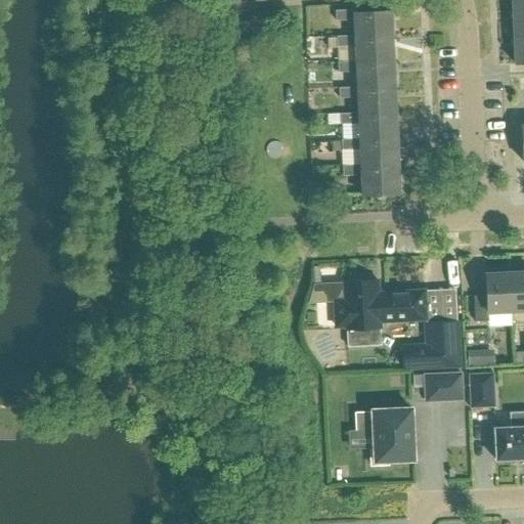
[(523,0),(512,0),(513,10),(523,9),(523,0)]
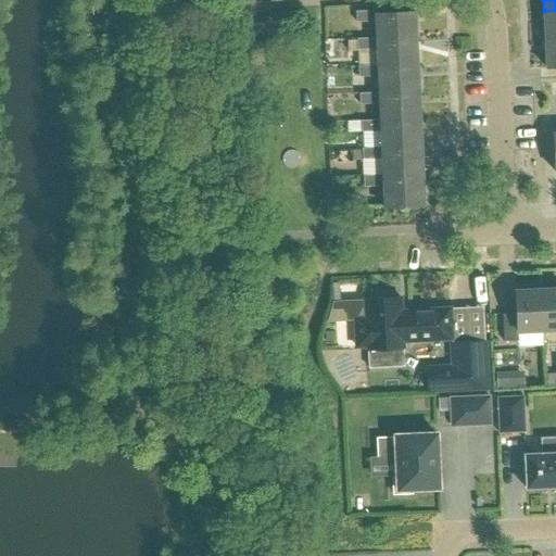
[(376,10),(357,11),(357,22),(376,22),(377,37),(377,41),(417,39),(416,12),(376,14),(376,10)]
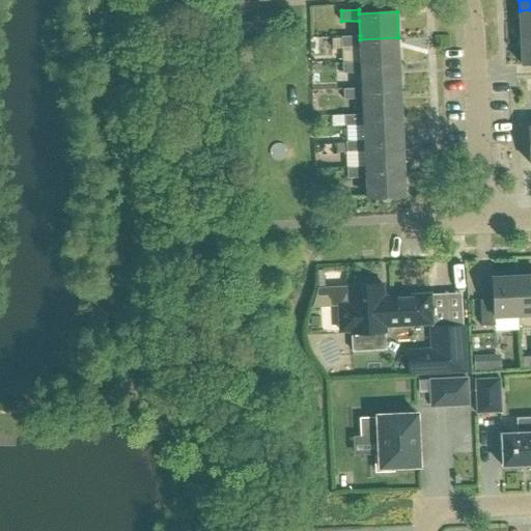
[(530,9),(520,10),(521,36),(530,35),(530,9)]
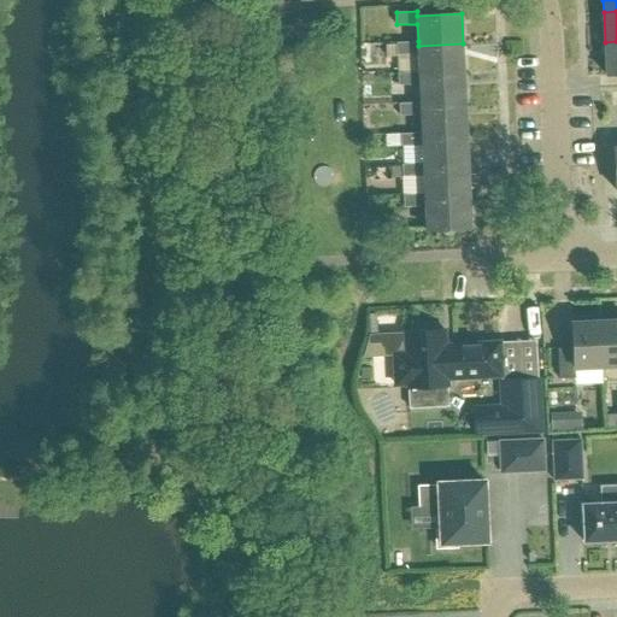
[(418,41),(397,42),(398,56),(418,54),(419,72),(419,77),(465,75),(463,43),(418,46),(418,41)]
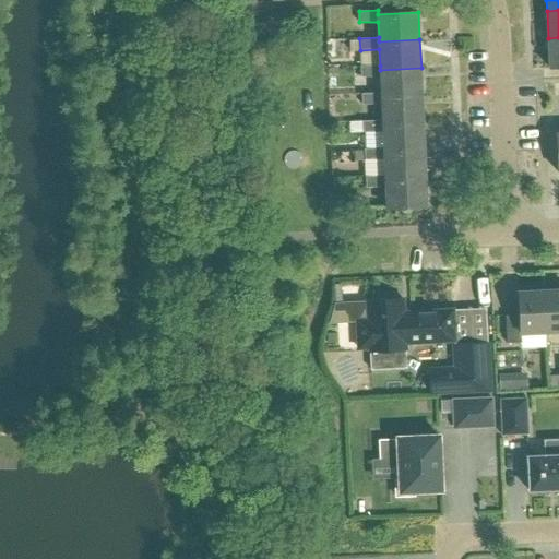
[(558,37),(548,38),(549,68),(558,68),(558,37)]
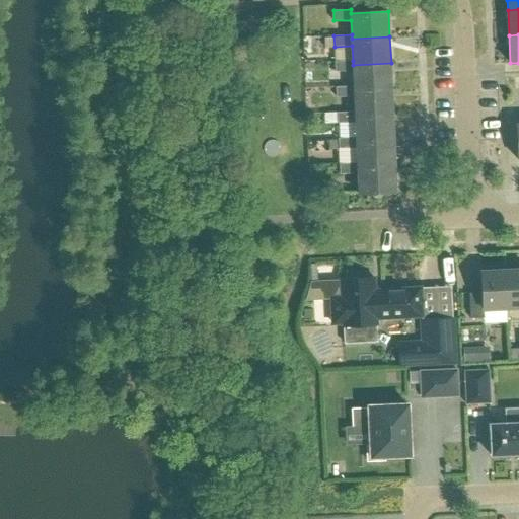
[(392,87),(391,63),(353,65),(353,61),(336,62),(336,72),(353,71),(354,86),(354,90),(391,88),(392,87)]
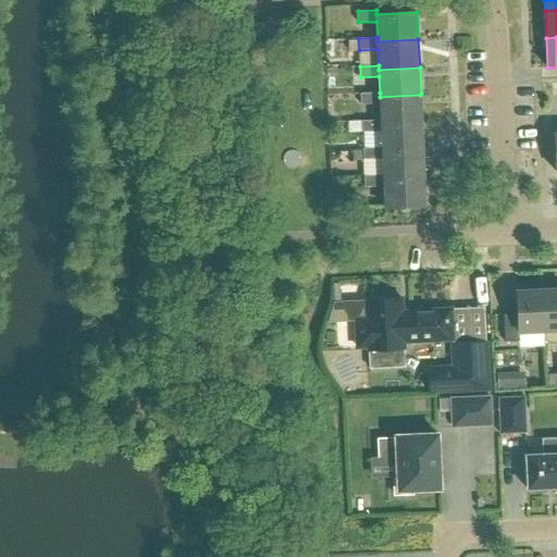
[(422,122),(421,94),(420,95),(380,97),(380,93),(361,94),(362,104),(381,103),(381,120),(382,124),(422,122)]
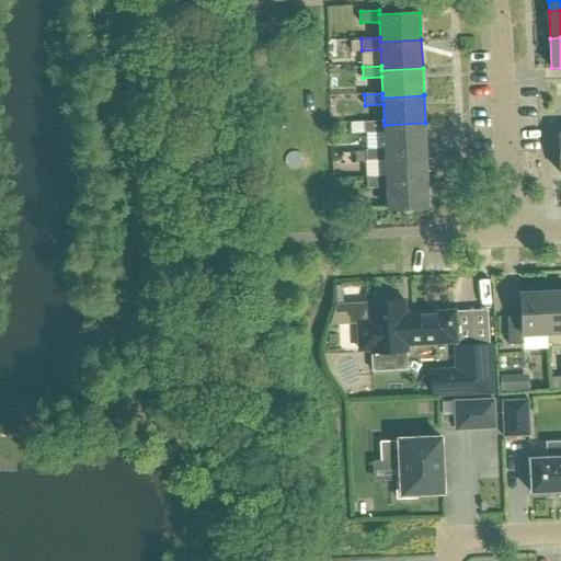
[(426,150),(425,123),(385,125),(384,121),(365,122),(366,133),(385,132),(386,149),(386,152),(426,150)]
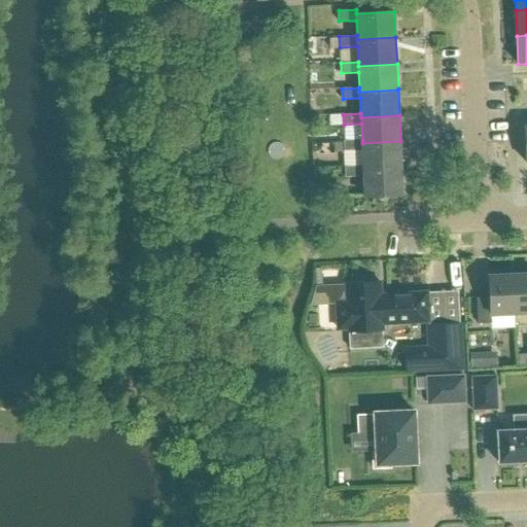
[(362,140),(345,141),(345,150),(362,149),(363,166),(363,169),(401,167),(402,167),(400,141),(362,143),(362,140)]
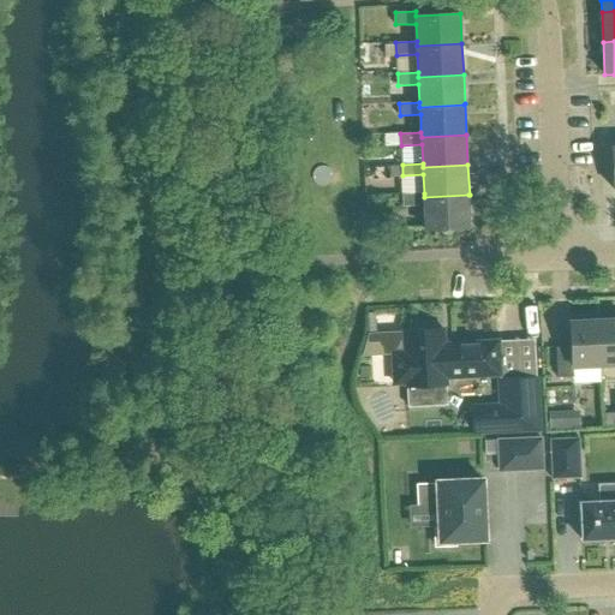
[(389,167),(374,167),(374,181),(390,180),(389,167)]
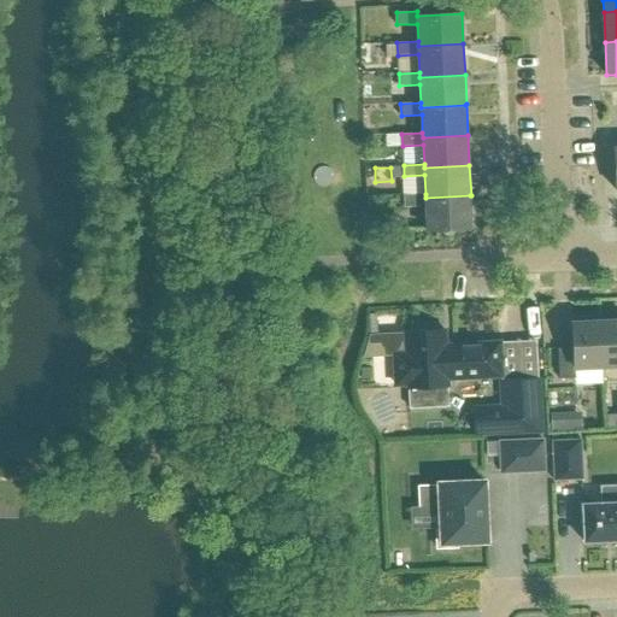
[(425,194),(405,194),(405,206),(425,206),(427,230),(472,228),(471,195),(470,195),(425,198),(425,194)]
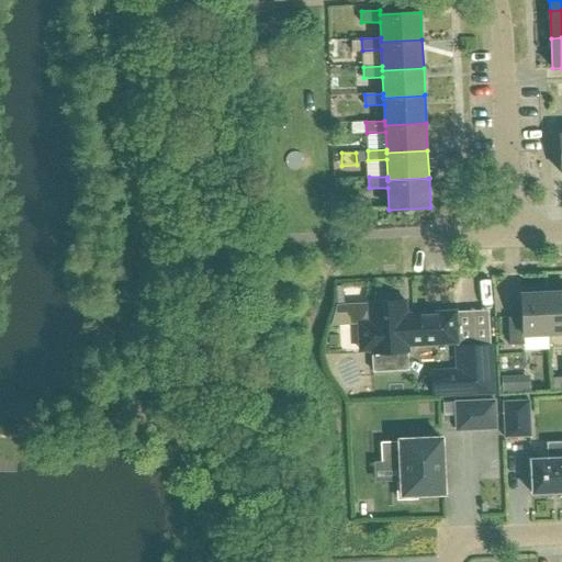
[(561,292),(547,294),(548,334),(561,333),(561,292)]
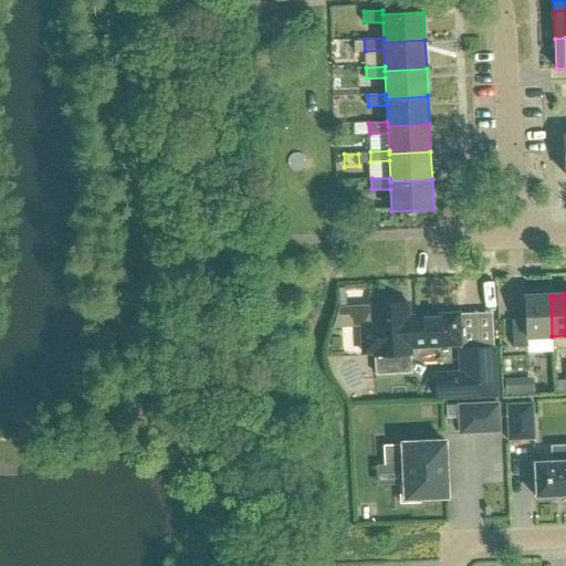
[(552,336),(551,296),(523,297),(523,299),(524,299),(525,320),(511,320),(512,347),(527,347),(527,337),(552,336)]
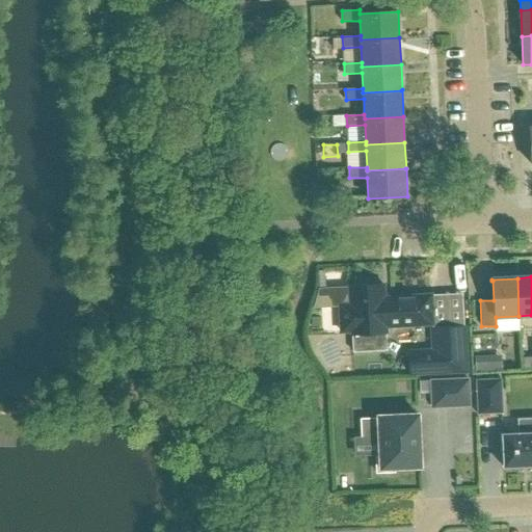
[(383,285),(349,287),(350,304),(339,306),(340,333),(351,333),(351,336),(386,334),(386,327),(432,324),(431,295),(383,298),(383,285)]
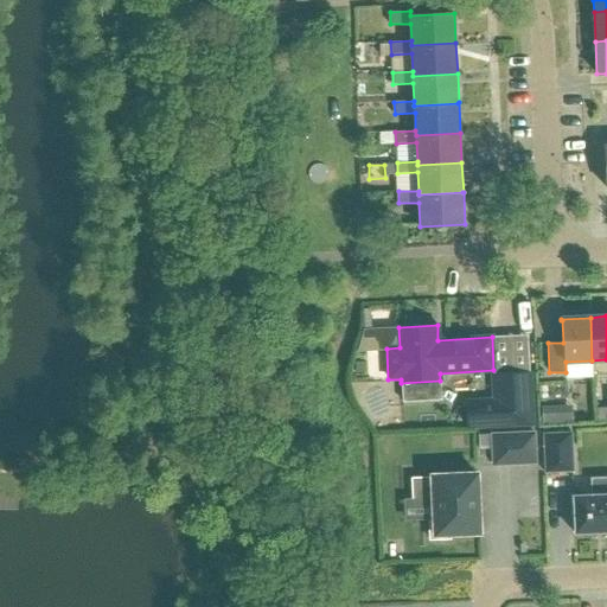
[(465,400),(466,430),(535,427),(532,372),(491,374),(492,398),(465,400)]
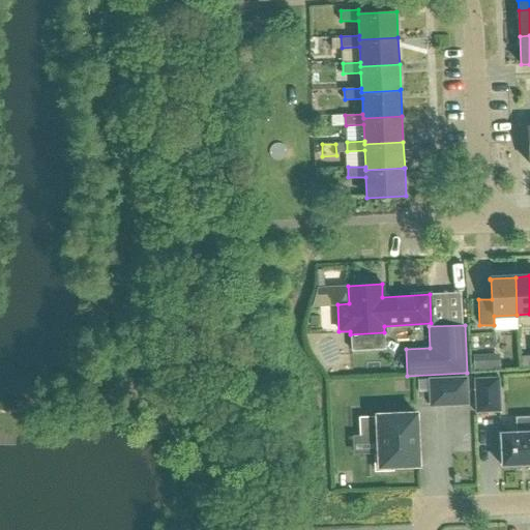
[(473,371),(499,370),(499,354),(473,355),(473,371)]
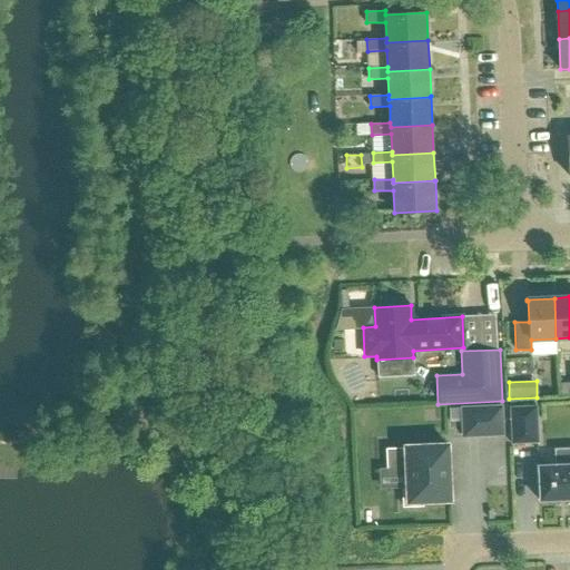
[(502,435),(501,406),(461,409),(462,438),(502,435)]
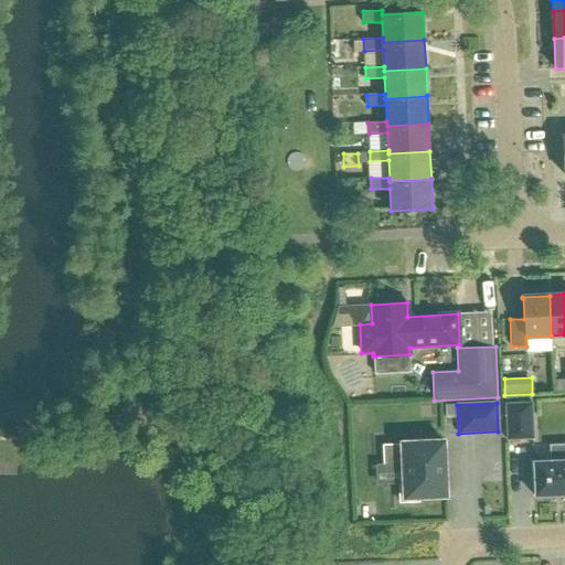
[(505,404),(508,440),(534,439),(532,403),(505,404)]
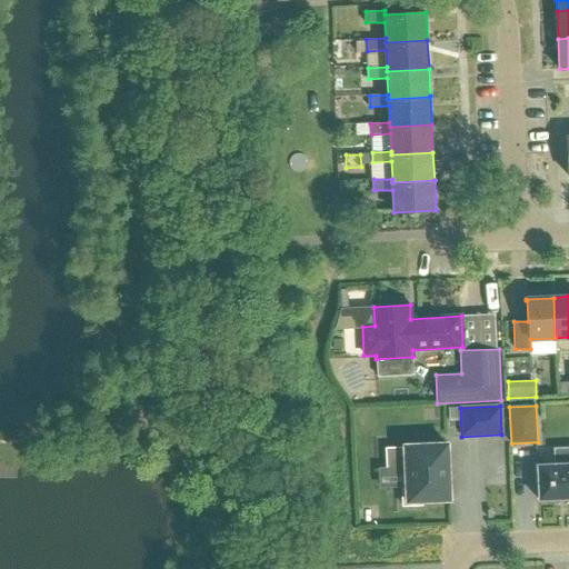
[(421,501),(449,500),(447,443),(403,446),(403,448),(386,449),(387,468),(405,467),(406,487),(402,488),(402,506),(421,506),(421,501)]
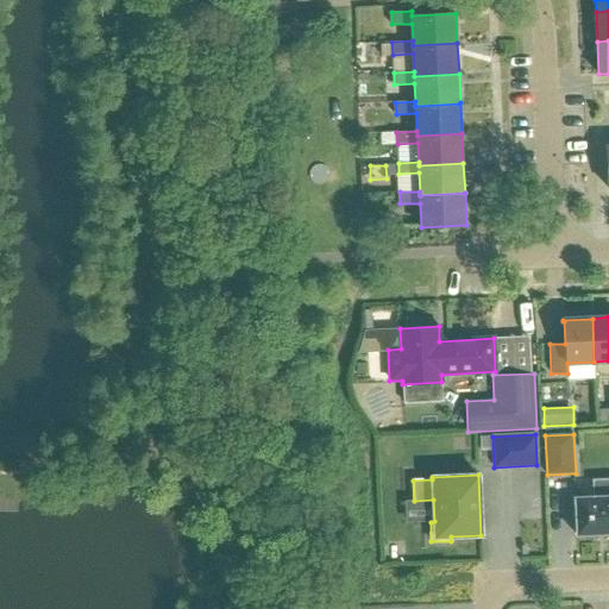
[(608,533),(608,496),(575,498),(577,535),(608,533)]
